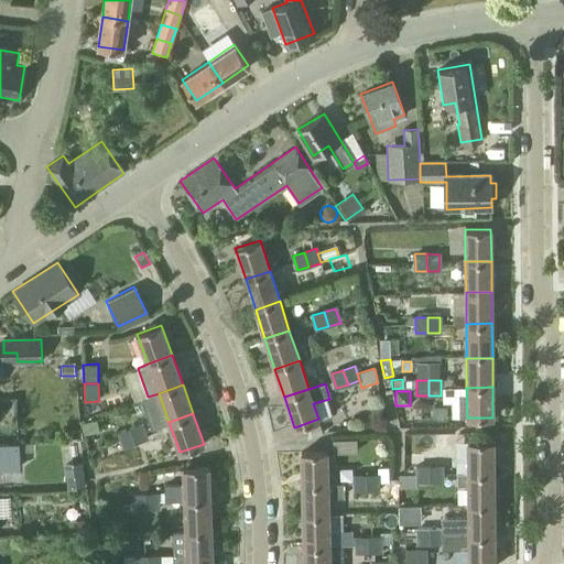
[(142,423),(129,427),(136,444),(148,440),(142,423)]
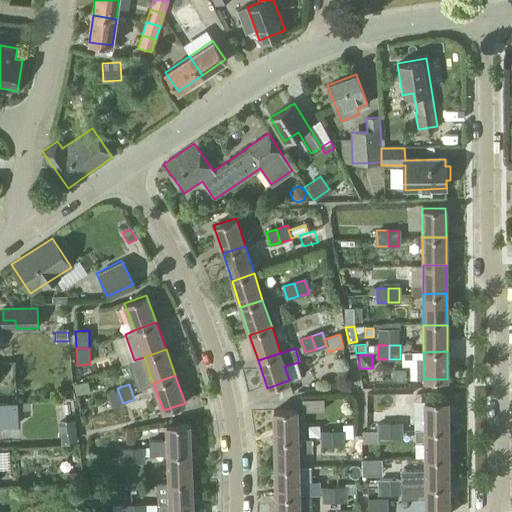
[(123,403),(117,388),(107,392),(112,407),(123,403)]
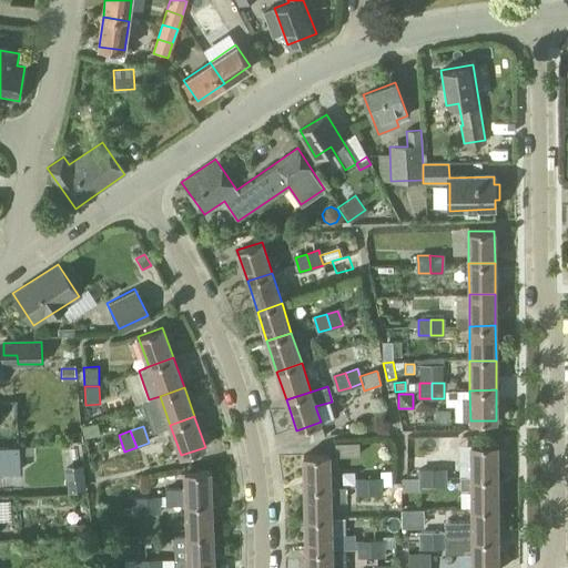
[(470,445),(470,476),(497,476),(496,444),(470,445)]
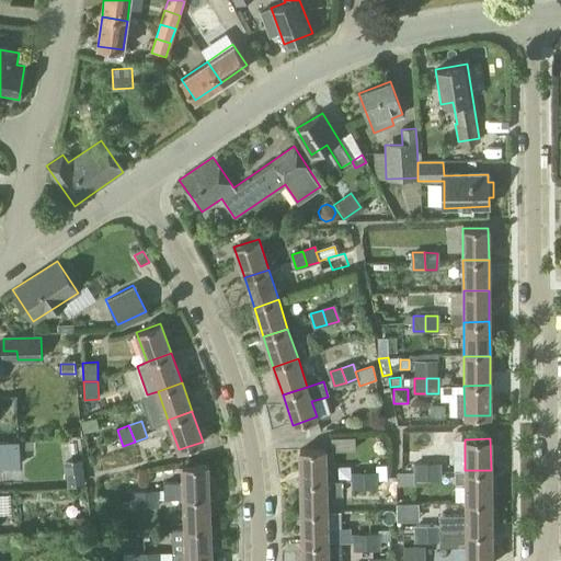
[(331,439),(332,451),(353,450),(353,439),(331,439)]
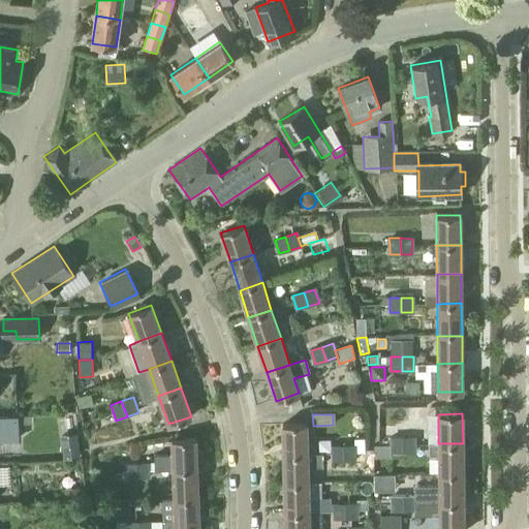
[(0,440),(18,440),(17,425),(17,416),(17,415),(0,416),(0,440)]
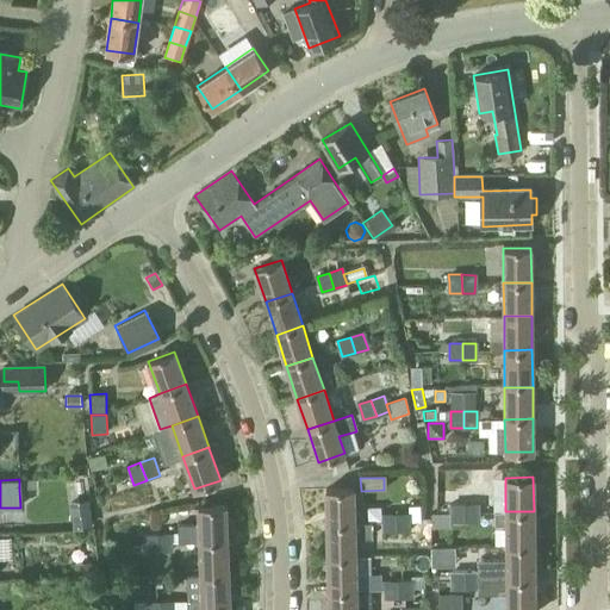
[(19,490),(36,489),(36,480),(19,480),(19,490)]
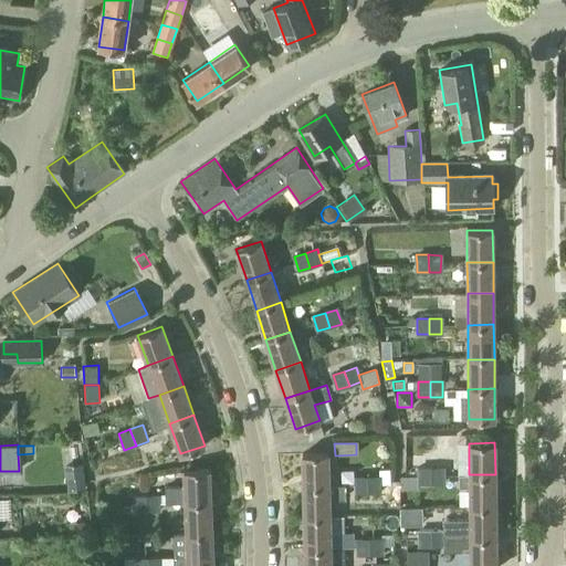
[(302,453),(303,486),(337,485),(337,475),(328,475),(327,453),(302,453)]
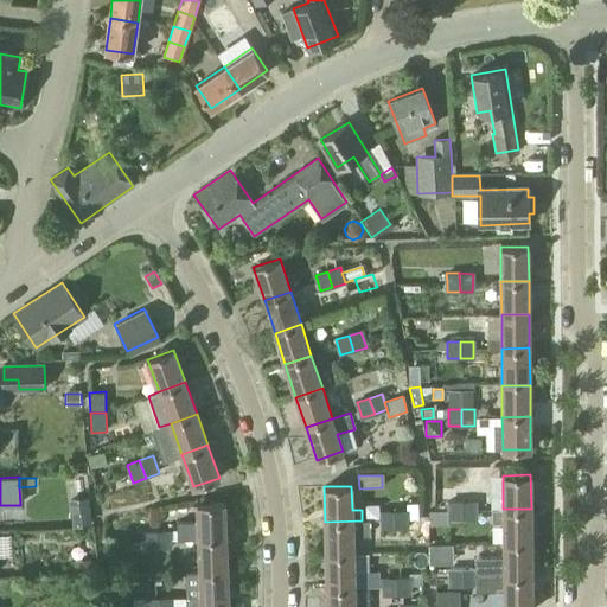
[(462,519),(461,500),(447,500),(447,519),(462,519)]
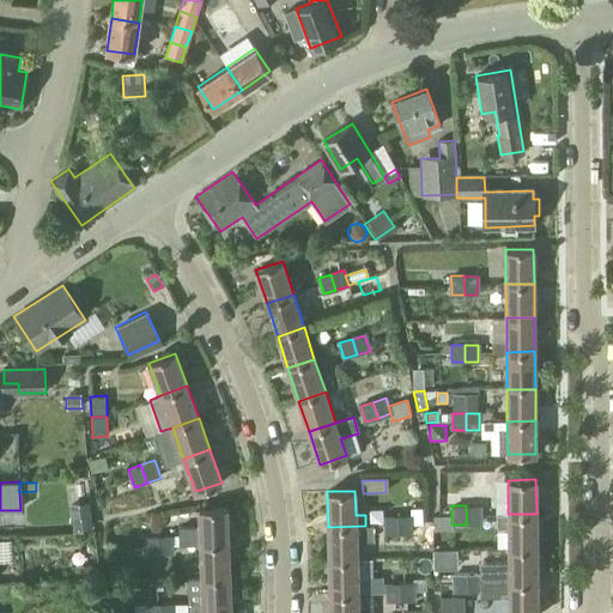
[(481,505),(466,505),(467,525),(481,523),(481,505)]
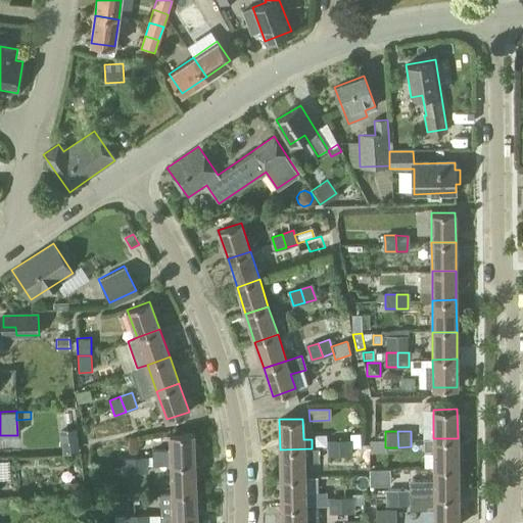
[(171,465),(194,464),(193,433),(170,434),(171,452),(151,453),(151,465),(171,465)]
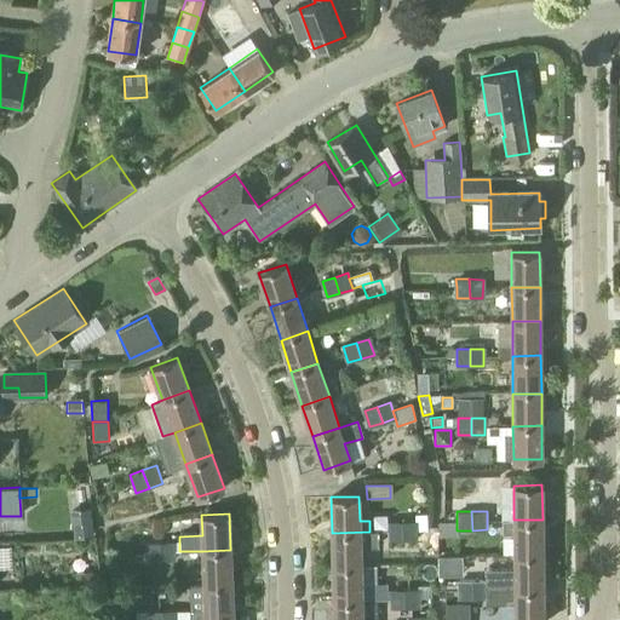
[(418,530),(418,532),(428,530),(428,516),(415,516),(415,521),(418,521),(418,530)]
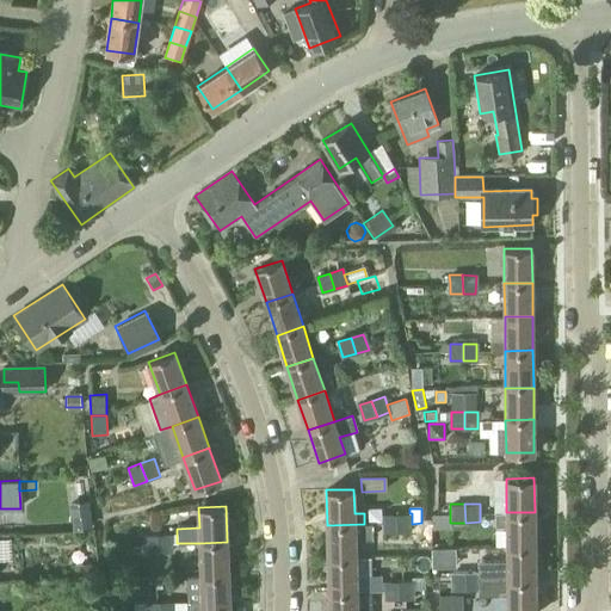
[(535,512),(506,512),(494,512),(494,526),(506,526),(507,547),(535,545),(535,524),(535,512)]
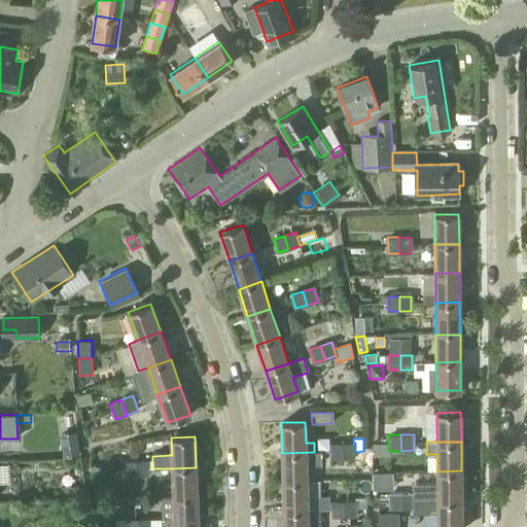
[(329,459),(342,459),(342,443),(329,443),(329,459)]
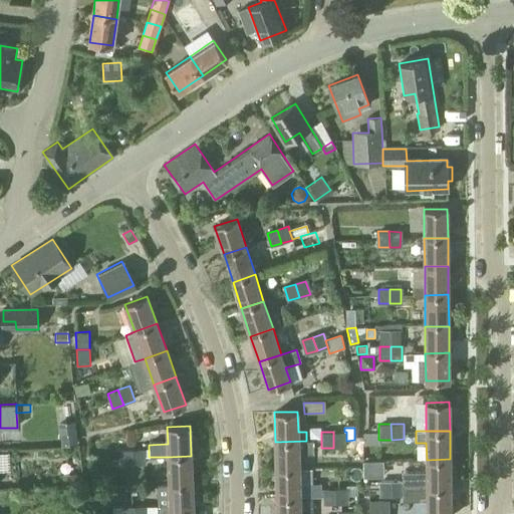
[(346,448),(346,441),(346,440),(346,432),(344,432),(333,432),(333,448),(346,448)]
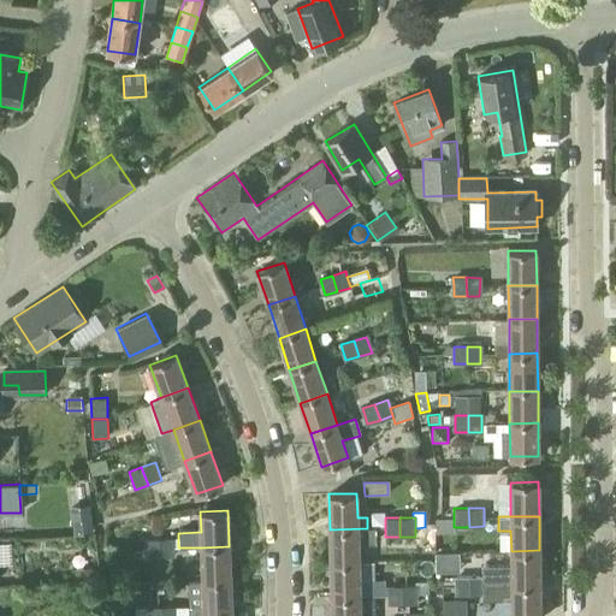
[(330,529),(331,563),(359,562),(359,545),(374,545),(374,528),(367,528),(330,529)]
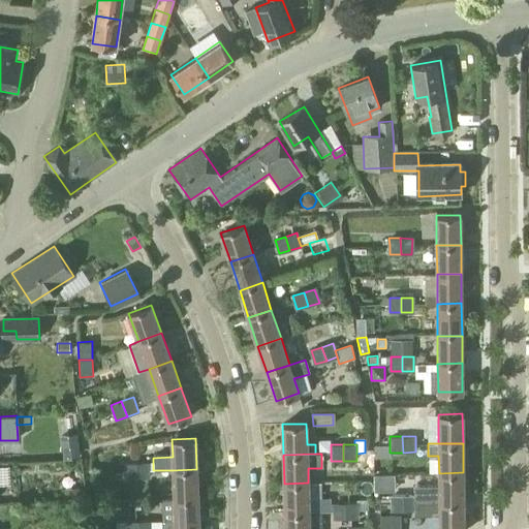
[(148,464),(136,465),(137,479),(148,478),(148,464)]
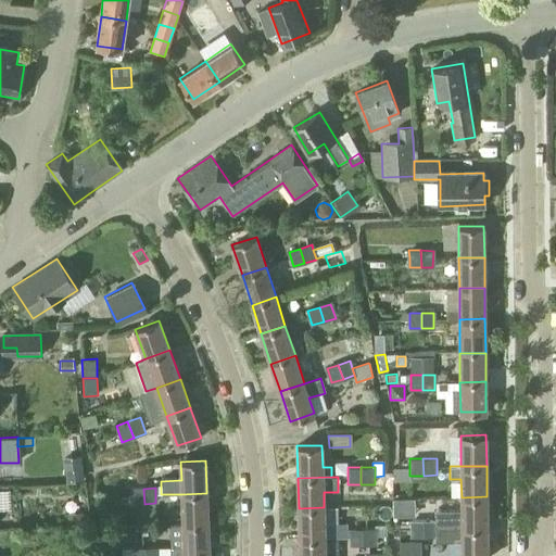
[(131,489),(131,504),(144,504),(143,489),(131,489)]
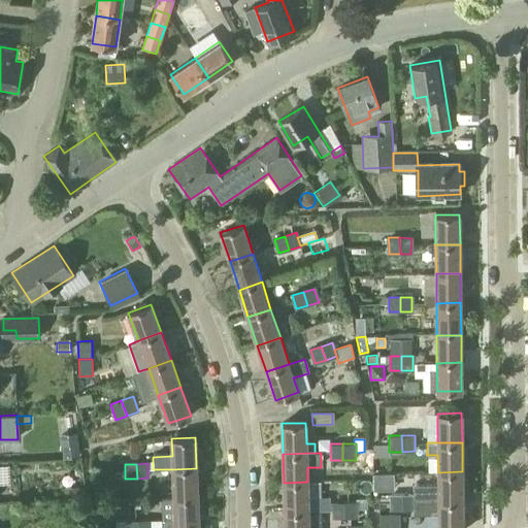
[(198,496),(196,468),(172,469),(173,497),(198,496)]
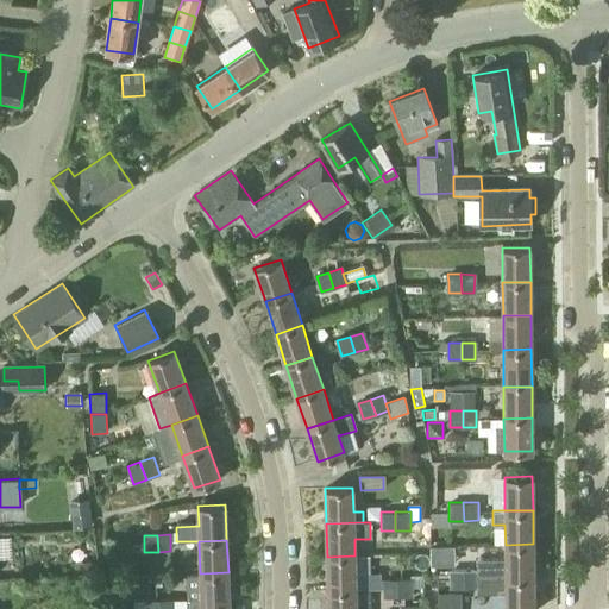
[(478,560),(478,570),(478,578),(506,578),(533,578),(533,544),(506,545),(506,560),(478,560)]
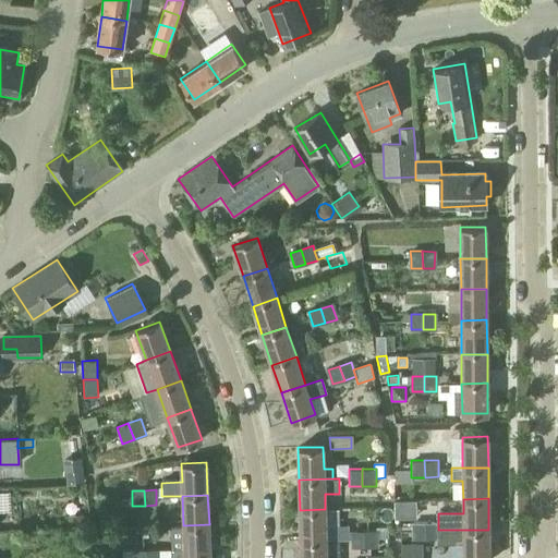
[(301,541),(326,540),(326,531),(325,509),(300,510),(301,541)]
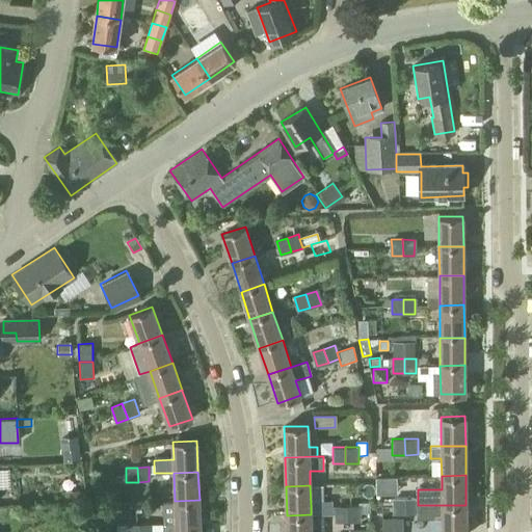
[(67,494),(67,503),(80,503),(79,493),(67,494)]
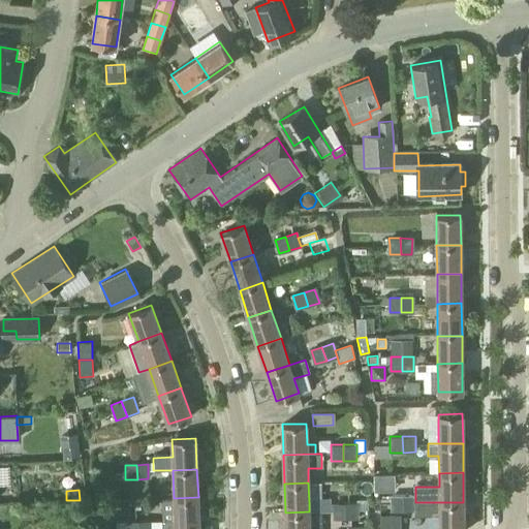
[(403,503),(403,495),(391,495),(391,511),(403,511),(403,503)]
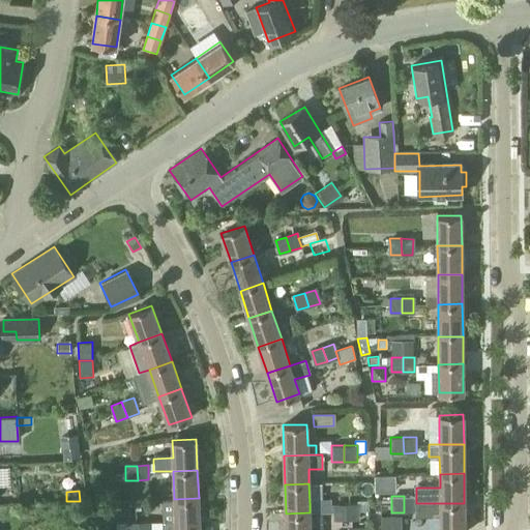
[(404,512),(416,512),(416,504),(416,503),(416,496),(404,496),(404,504),(404,512)]
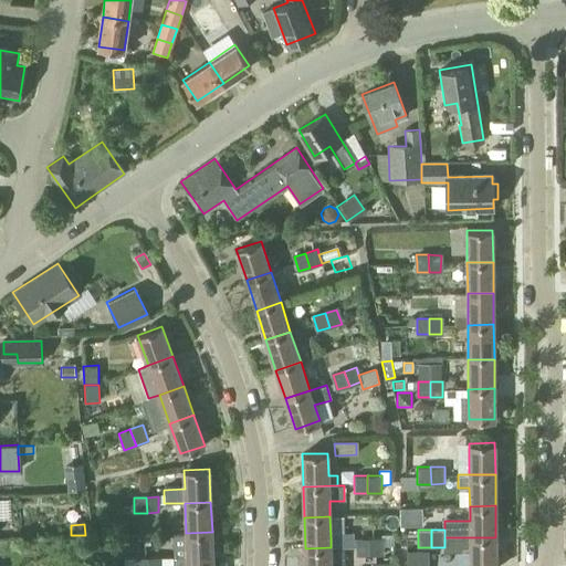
[(174,565),(176,565),(188,565),(213,564),(212,532),(186,533),(173,534),(174,565)]
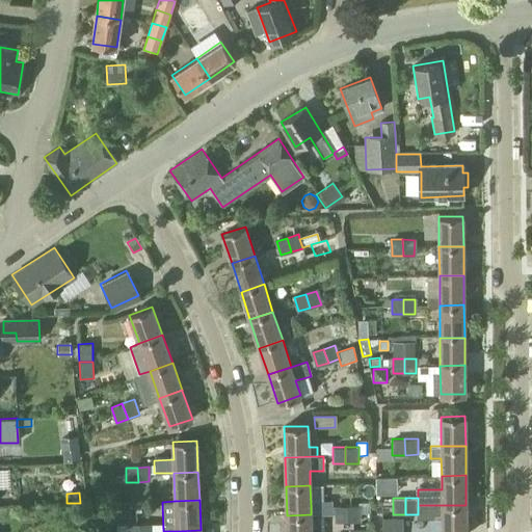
[(360,505),(347,506),(348,522),(361,522),(360,505)]
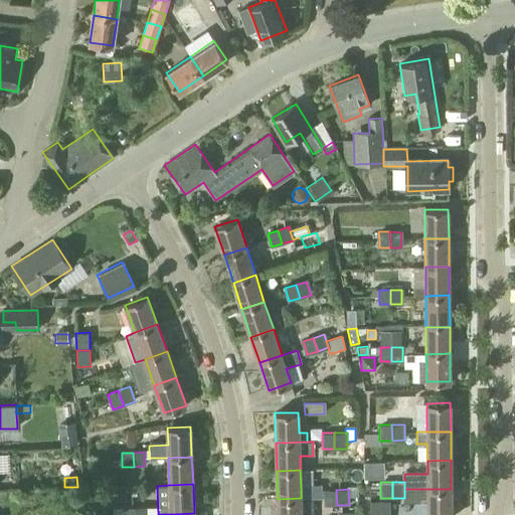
[(404,490),(404,498),(404,502),(427,502),(427,514),(451,514),(451,489),(427,489),(404,489),(404,490)]
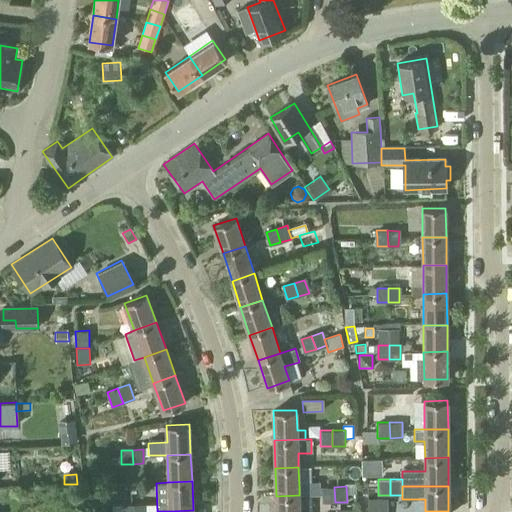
[(335,502),(334,487),(321,487),(322,503),(335,502)]
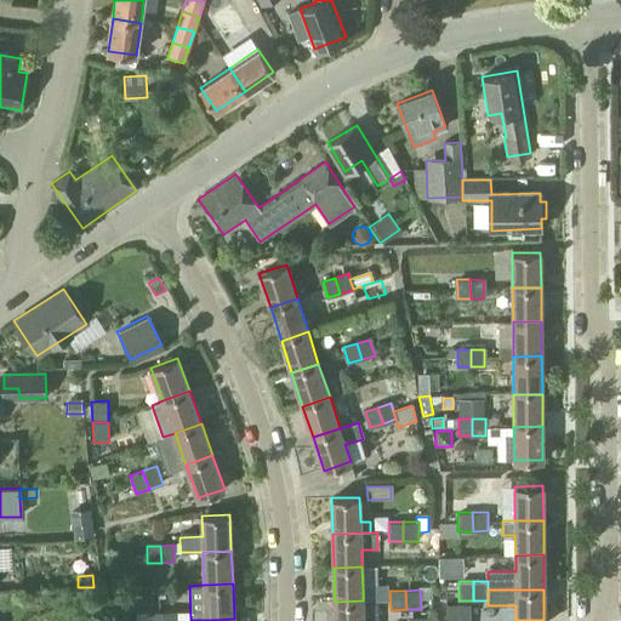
[(123,620),(123,597),(103,597),(104,620),(123,620)]
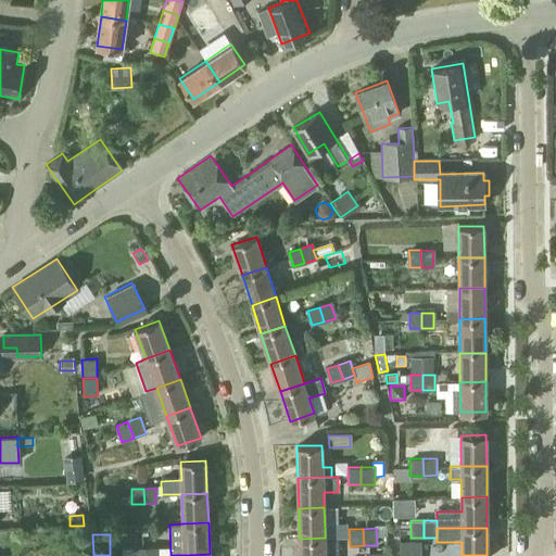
[(325,555),(325,542),(325,538),(300,539),(300,555),(325,555)]
